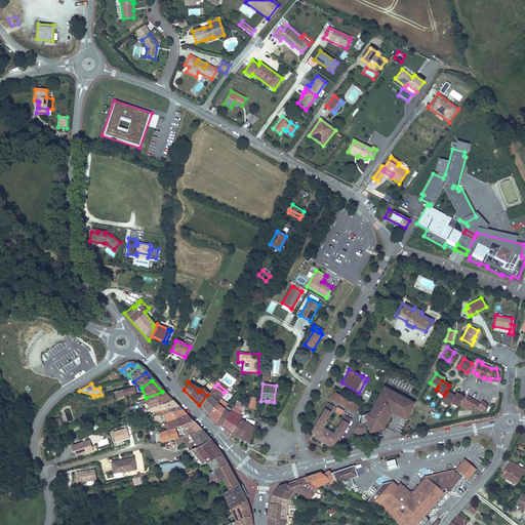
[(291,393),(295,386),(290,384),(286,390),(291,393)]
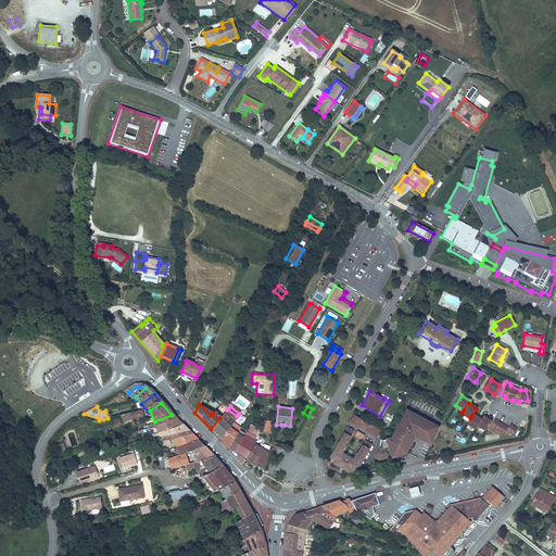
[(390,434),(383,438),(390,458),(405,454),(414,437),(431,446),(440,426),(405,407),(390,434)]
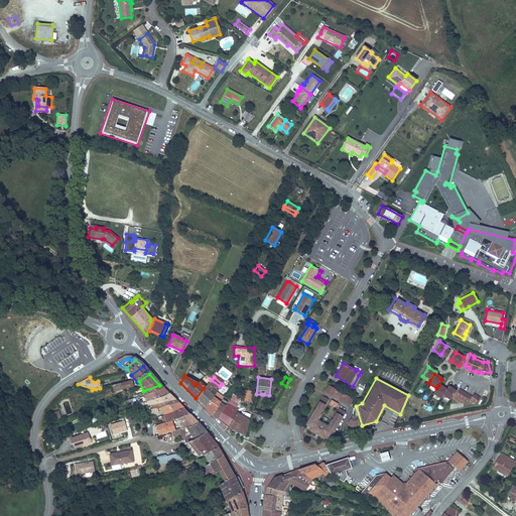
[(196,398),(205,407),(220,386),(211,380),(204,388),(196,398)]
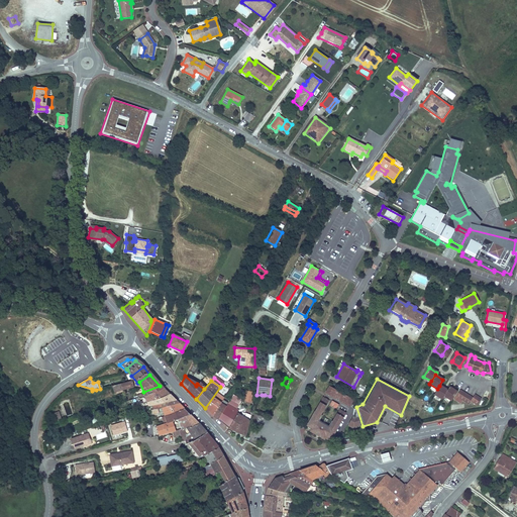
[(126,392),(136,390),(135,384),(124,386),(126,392)]
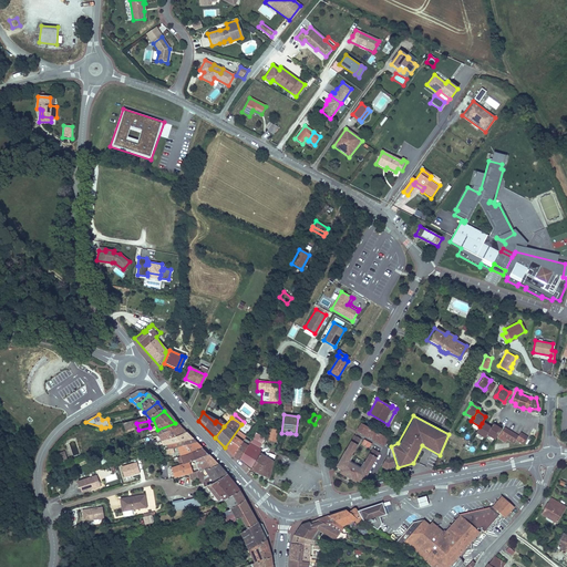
[(245,436),(246,436),(253,428),(244,422),(241,424),(225,447),(233,455),(245,436)]
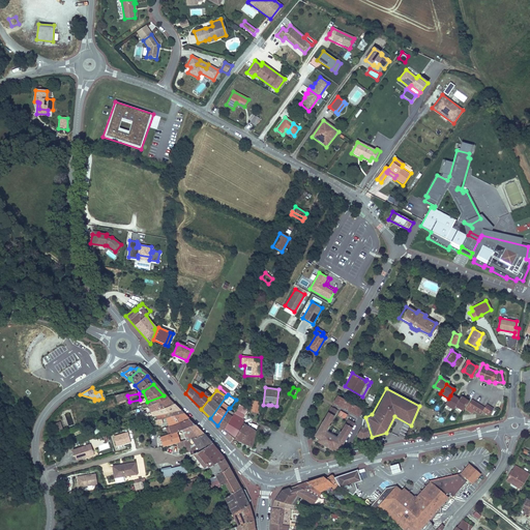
[(120,405),(129,402),(127,395),(119,398),(120,405)]
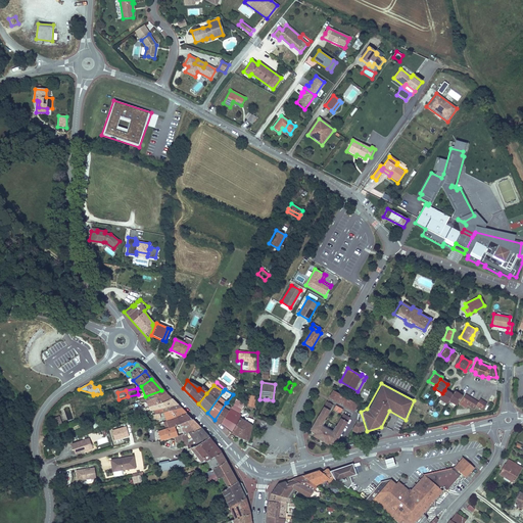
[(147,403),(168,396),(161,390),(145,396),(147,403)]
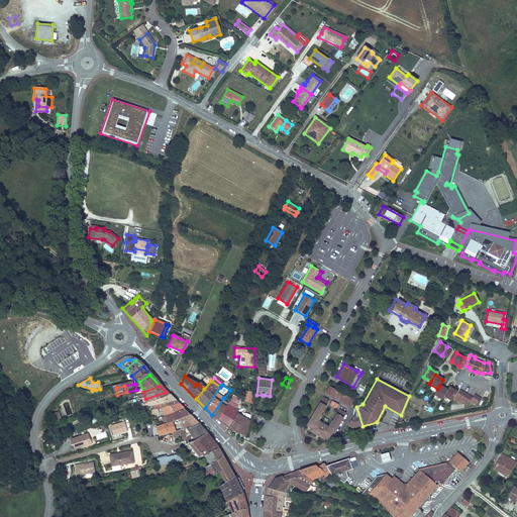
[(346,406),(350,400),(329,386),(325,393),(346,406)]
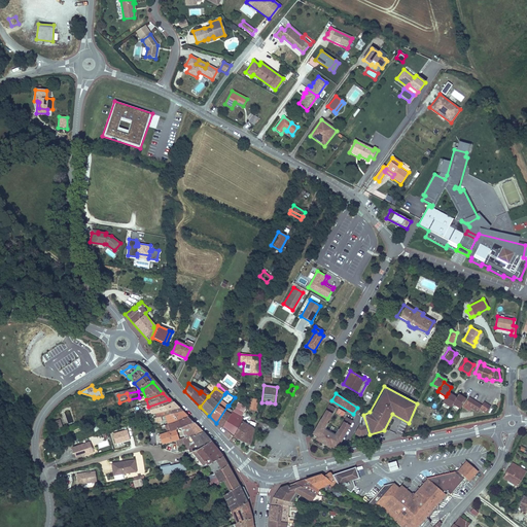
[(448,393),(446,396),(443,401),(450,407),(451,403),(455,397),(448,393)]
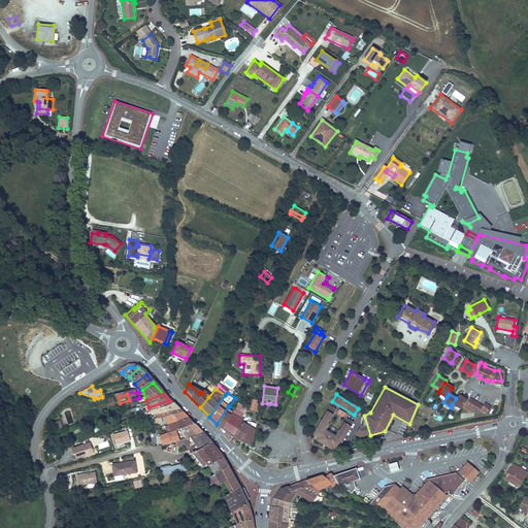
[(456,398),(452,404),(460,409),(465,400),(458,395),(456,398)]
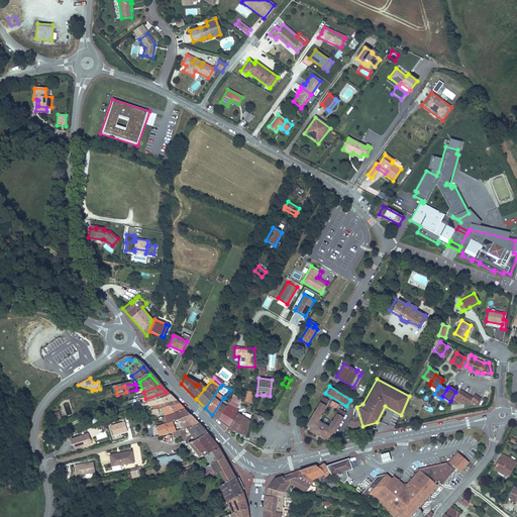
[(474,394),(472,397),(459,390),(453,400),(459,404),(461,400),(468,404),(470,401),(477,405),(481,398),(474,394)]
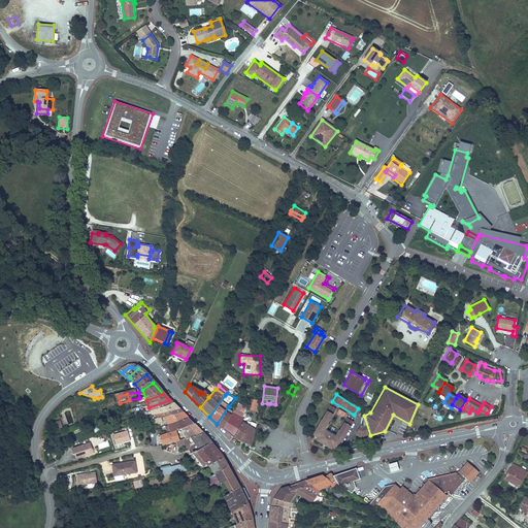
[(152,414),(174,406),(169,400),(149,407),(152,414)]
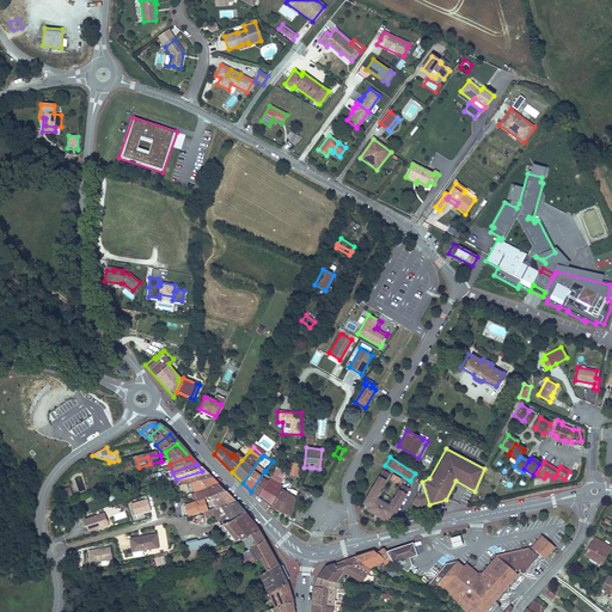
[(288,475),(298,477),(300,465),(291,464),(288,475)]
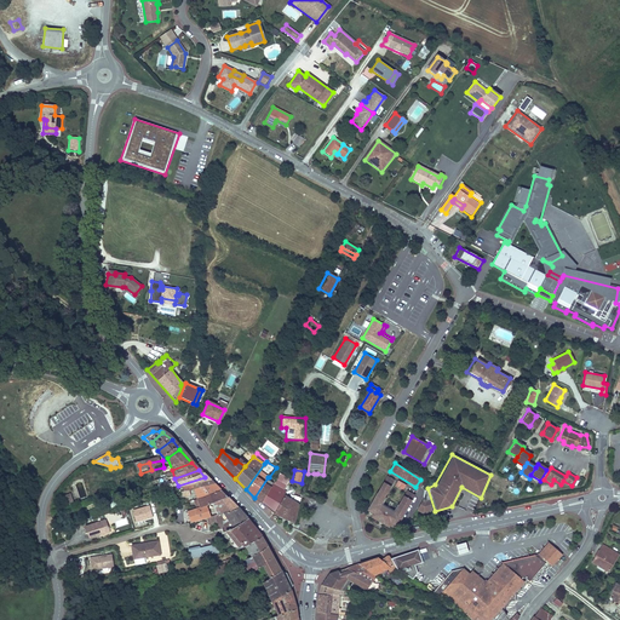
[(194,491),(211,483),(205,477),(178,486),(179,492),(183,489),(191,487),(194,491)]
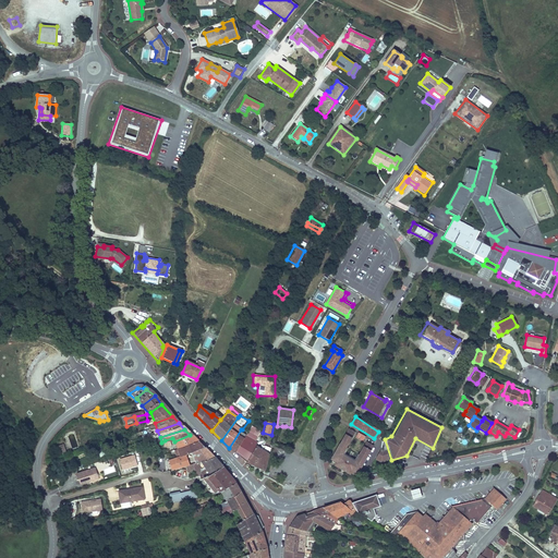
[(229,448),(234,453),(247,434),(242,429),(241,429),(229,448)]
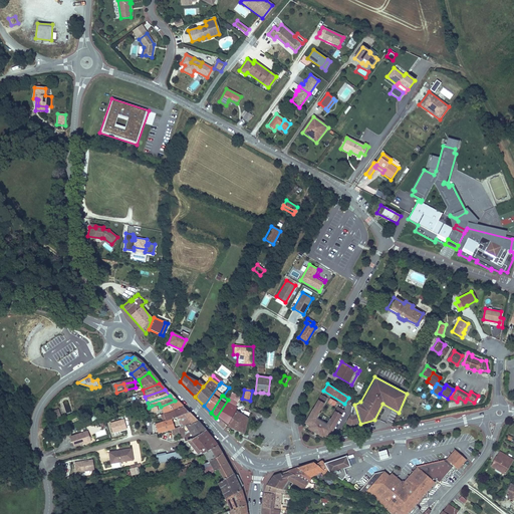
[(326,402),(333,406),(336,401),(329,397),(326,402)]
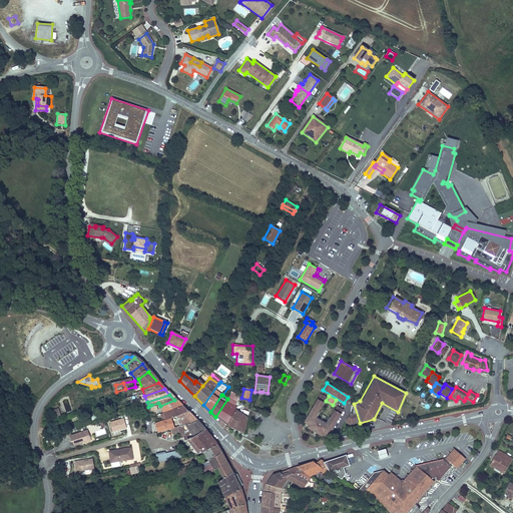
[(234,411),(232,410),(236,402),(228,397),(227,399),(215,417),(225,426),(234,411)]
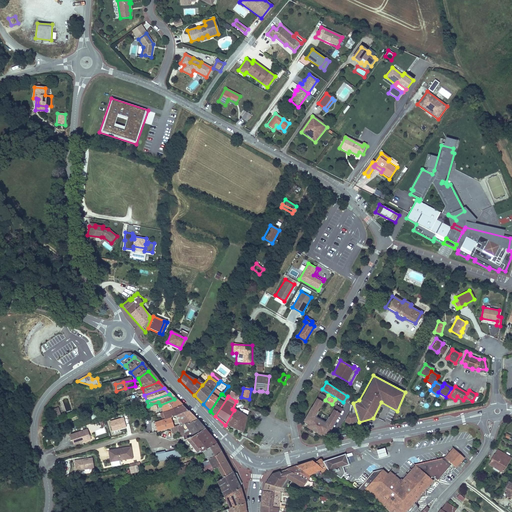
[(319,435),(323,438),(339,409),(334,406),(331,411),(330,410),(325,419),(326,420),(322,428),(310,420),(322,399),(317,396),(301,424),(305,427),(304,430),(317,438),(319,435)]
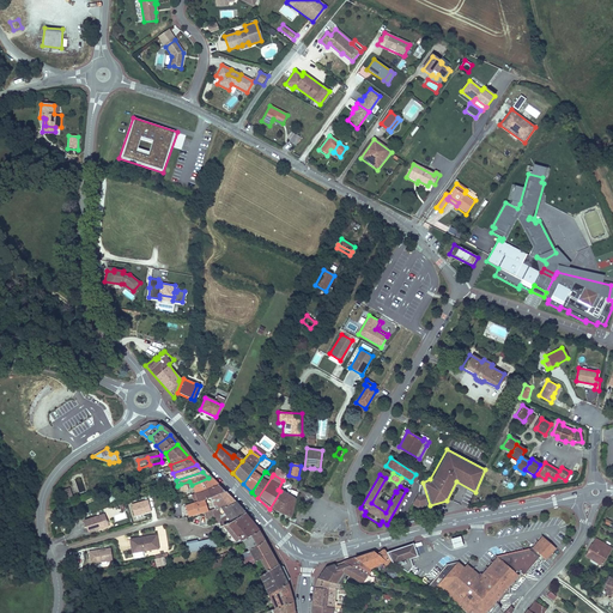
[(193,489),(213,483),(208,478),(192,485),(189,481),(181,484),(182,487),(181,487),(181,490),(183,490),(190,487),(192,486),(192,489),(193,489)]
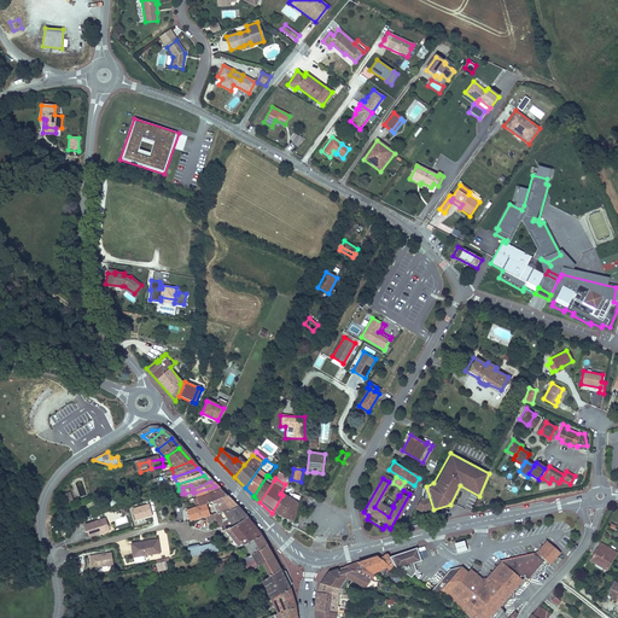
[(198,502),(222,494),(215,487),(194,493),(198,502)]
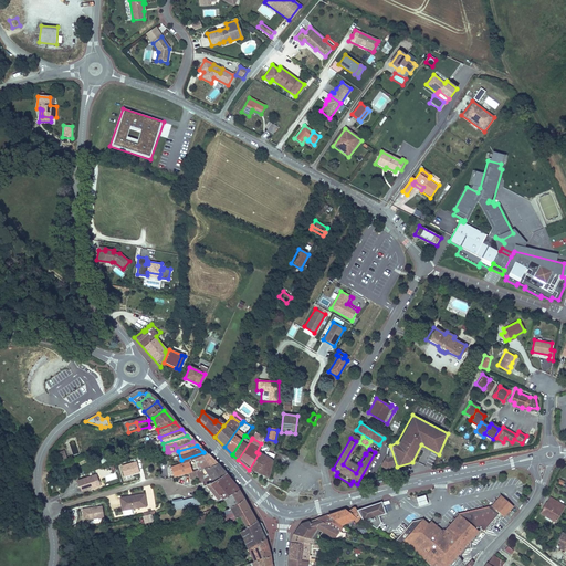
[(195,463),(209,459),(203,452),(181,460),(184,467),(195,463)]
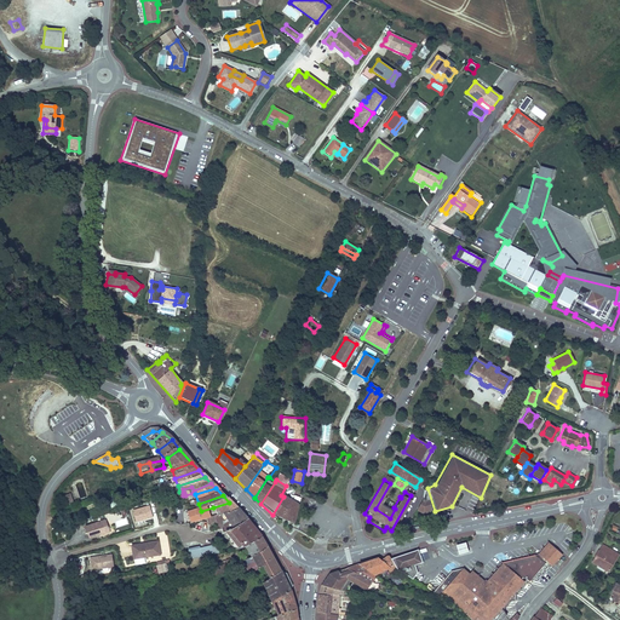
[(292,524),(299,499),(296,497),(292,503),(283,497),(273,515),(292,524)]
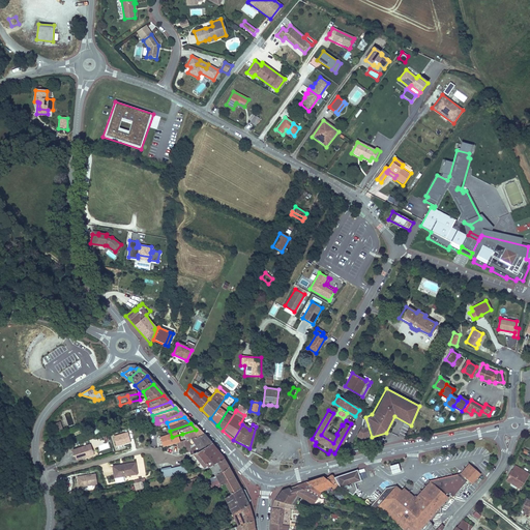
[(357,432),(360,441),(370,438),(366,429),(357,432)]
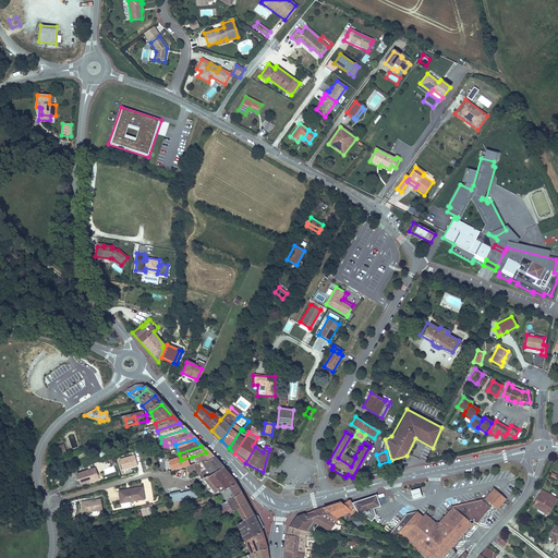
[(207,466),(216,462),(206,452),(192,457),(196,469),(199,469),(204,468),(207,466)]
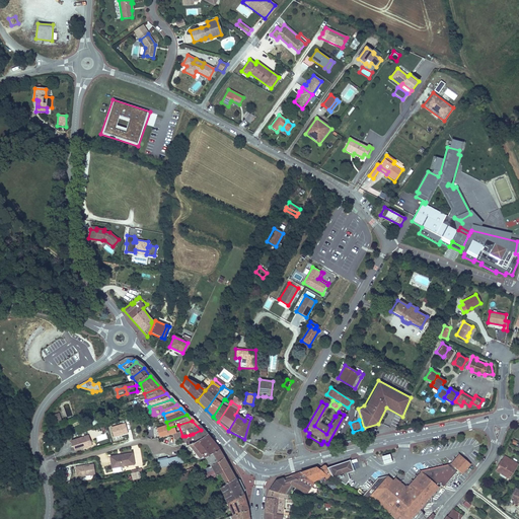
[(129,434),(126,424),(110,428),(114,439),(129,434)]
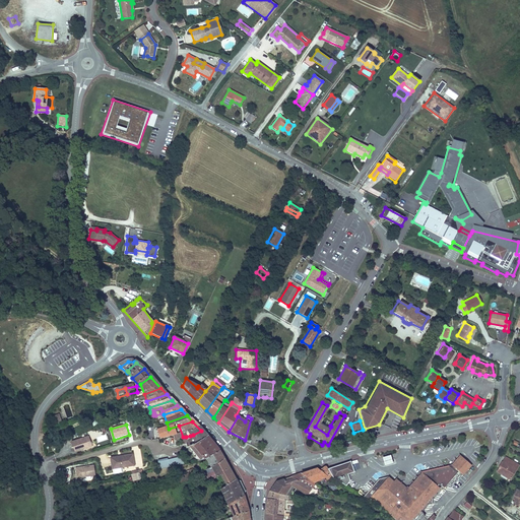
[(181,438),(183,437),(179,426),(169,429),(157,433),(160,442),(175,439),(181,438)]
